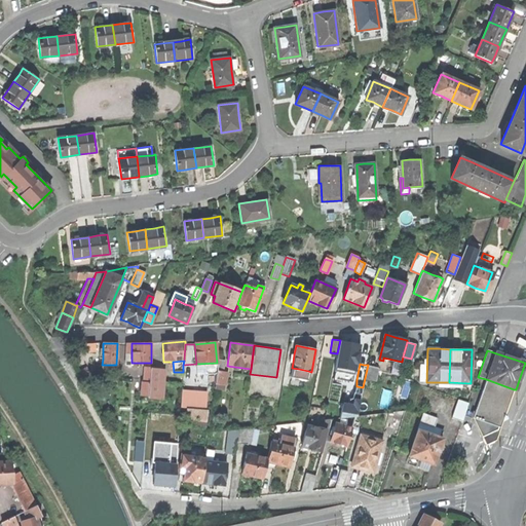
[(378,368),(368,365),(365,378),(375,381),(378,368)]
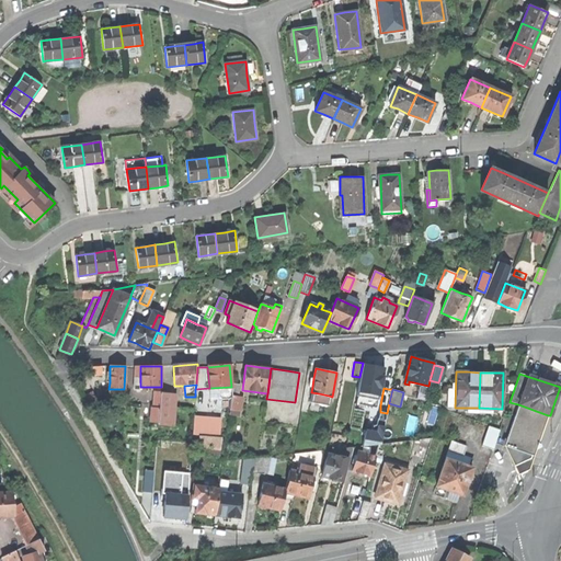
[(98,404),(91,391),(83,396),(90,409),(98,404)]
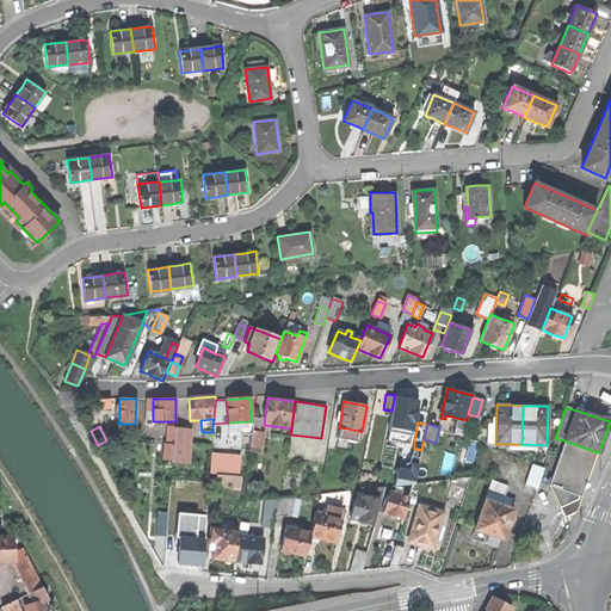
[(190,430),(174,429),(173,445),(172,461),(172,462),(187,463),(190,430)]
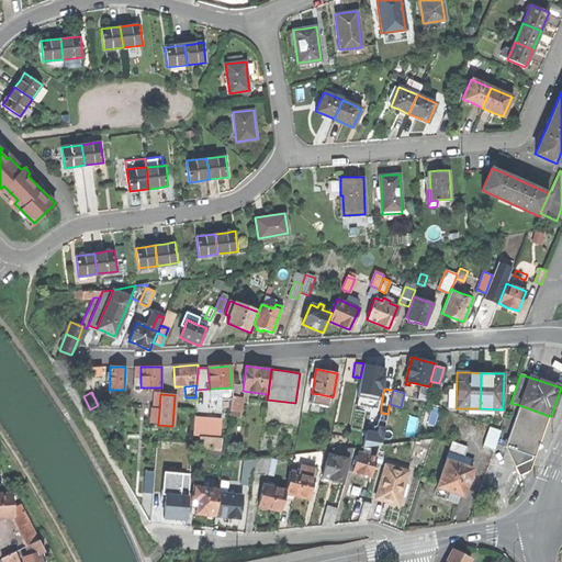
[(327,406),(329,396),(319,394),(318,404),(327,406)]
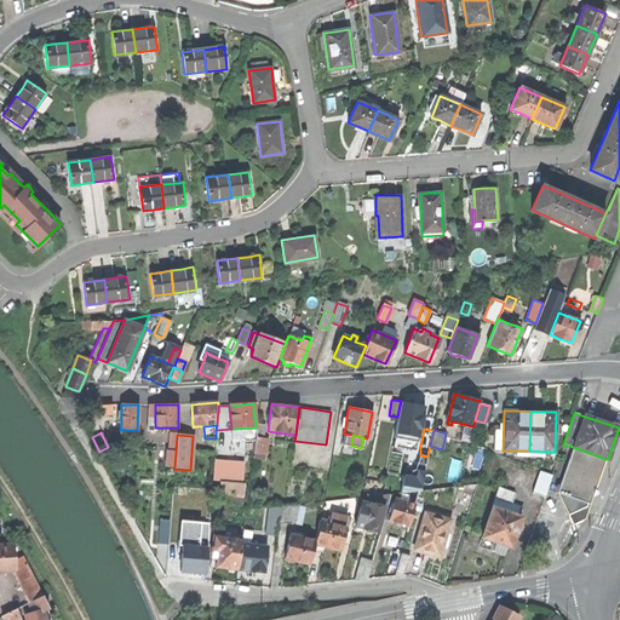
[(263,437),(256,437),(253,452),(265,453),(267,438),(263,437)]
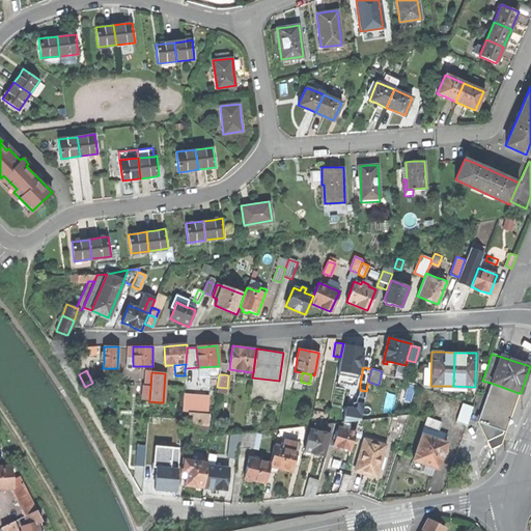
[(192,382),(185,381),(183,398),(191,399),(192,382)]
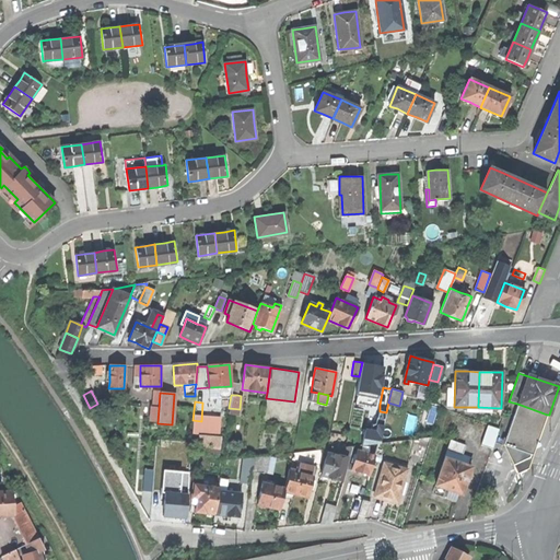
[(504,445),(514,465),(529,457),(532,454),(539,433),(540,433),(544,427),(547,415),(517,404),(504,445)]
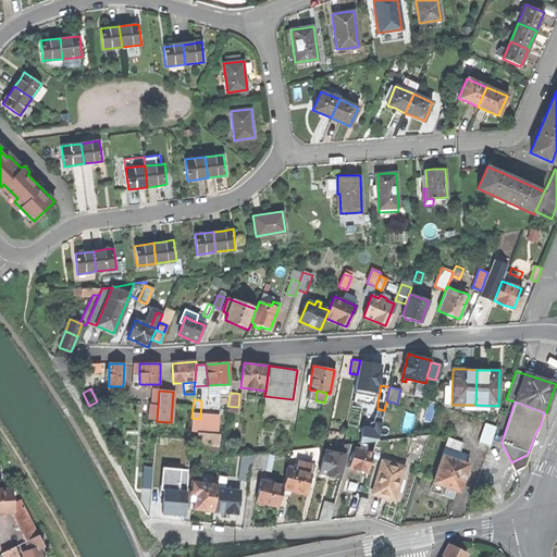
[(381,424),(384,410),(378,409),(374,423),(381,424)]
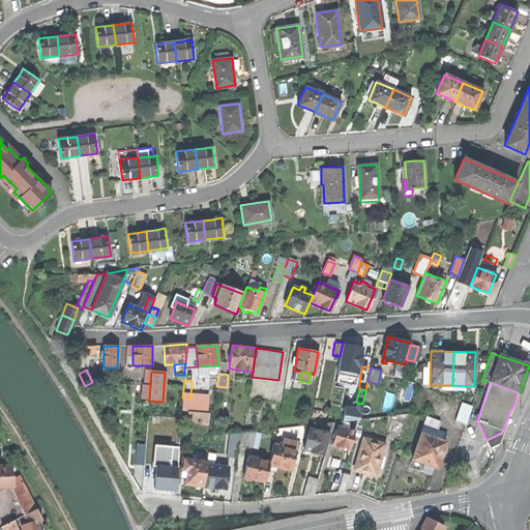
[(455,421),(466,424),(472,407),(462,404),(455,421)]
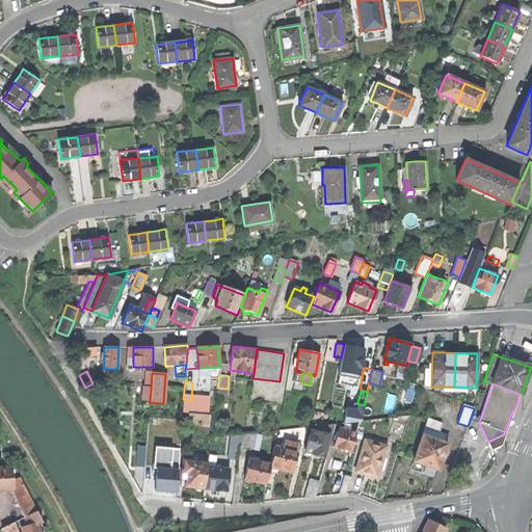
[(503,445),(513,411),(512,411),(505,431),(503,434),(488,442),(491,450),(503,445)]
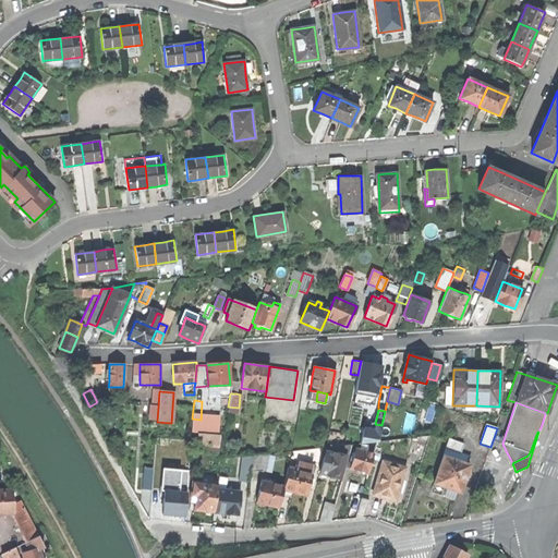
[(218,446),(219,435),(197,433),(196,444),(218,446)]
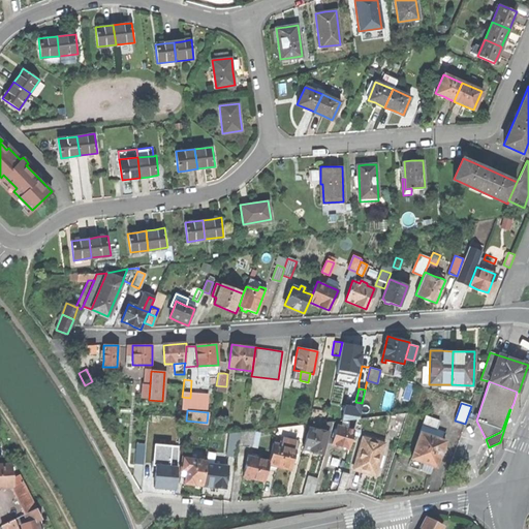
[(426,415),(423,426),(436,430),(439,421),(426,415)]
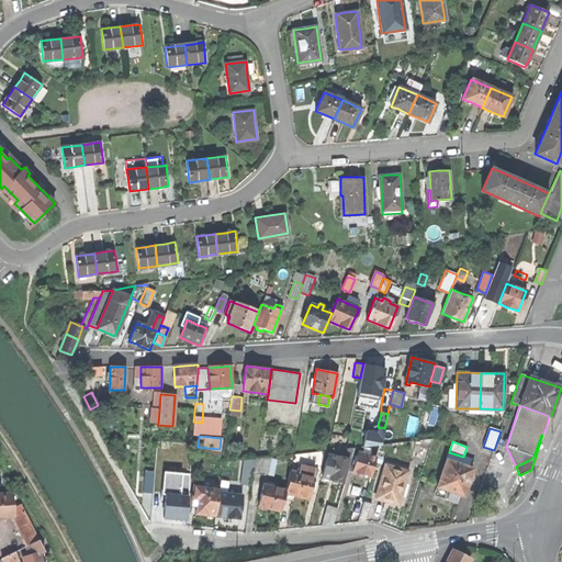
[(347,448),(344,459),(348,460),(351,461),(355,447),(347,448)]
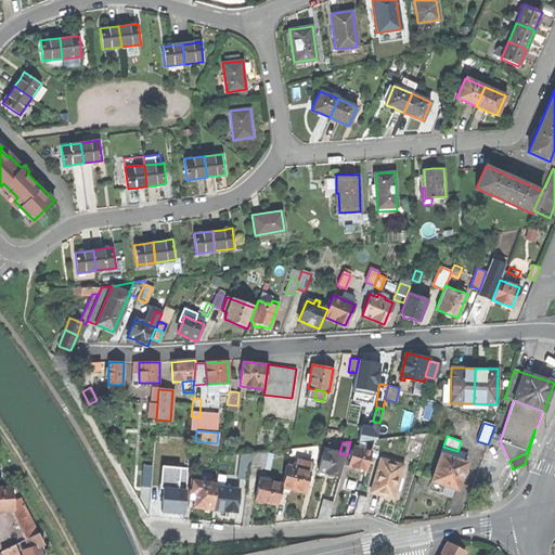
[(443,447),(440,454),(464,462),(467,454),(457,451),(443,447)]
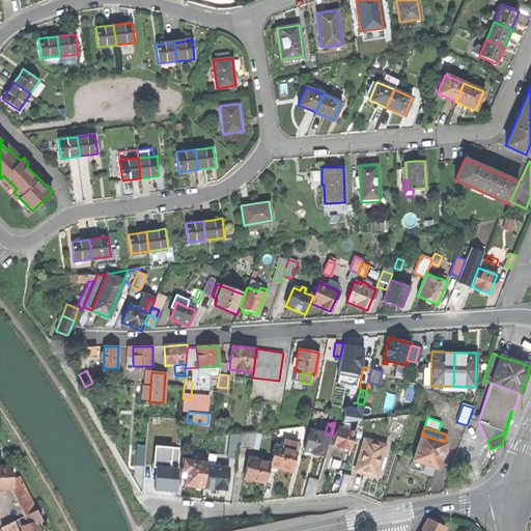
[(342,448),(351,450),(356,432),(352,431),(339,428),(334,446),(342,448)]
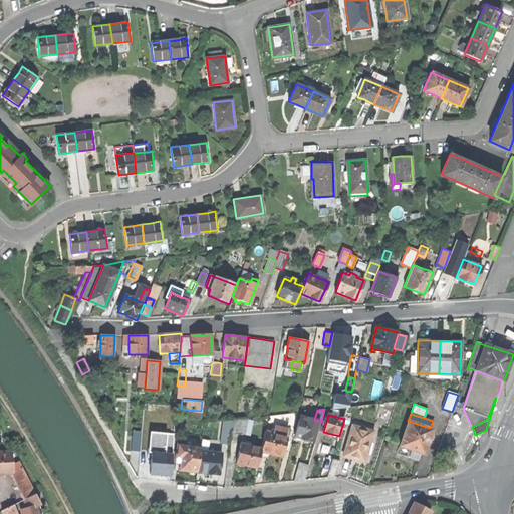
[(303,439),(312,441),(318,421),(314,420),(299,416),(294,437),(303,439)]
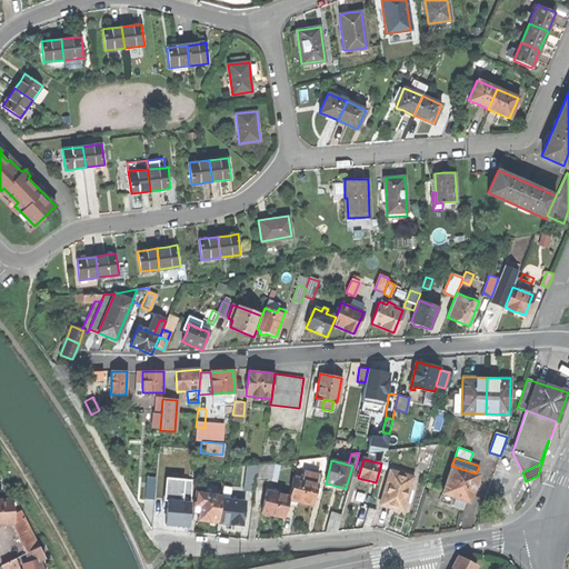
[(257,465),(256,476),(255,479),(267,481),(273,462),(257,465)]
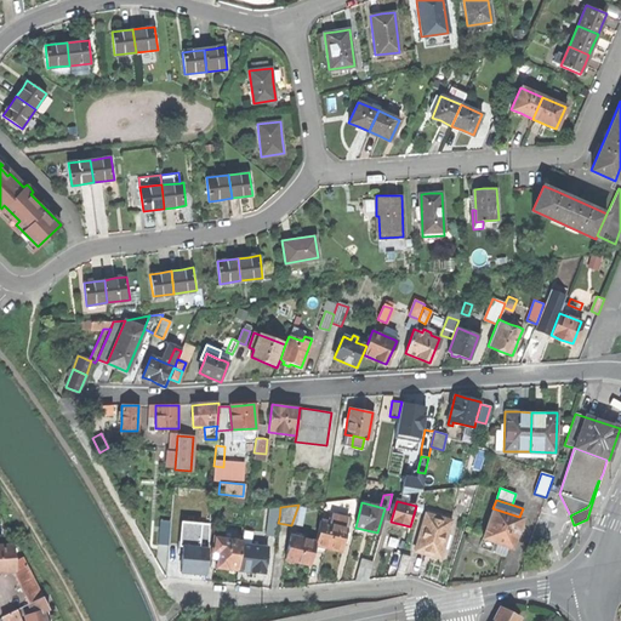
[(519,517),(493,508),(483,539),(496,543),(493,552),(497,553),(503,556),(507,547),(512,548),(516,536),(519,537),(524,527),(520,525),(523,518),(519,517)]
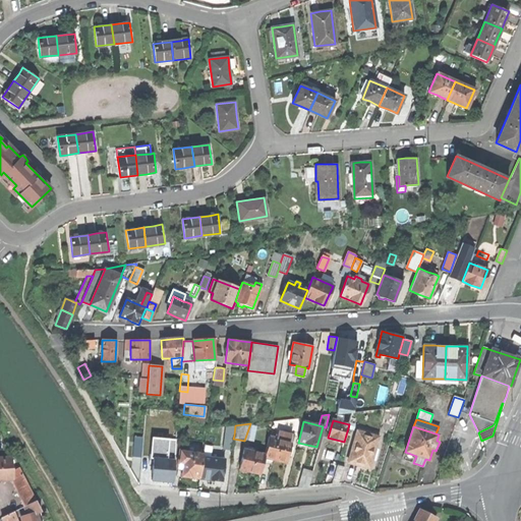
[(379,438),(357,431),(348,462),(358,465),(369,468),(379,438)]
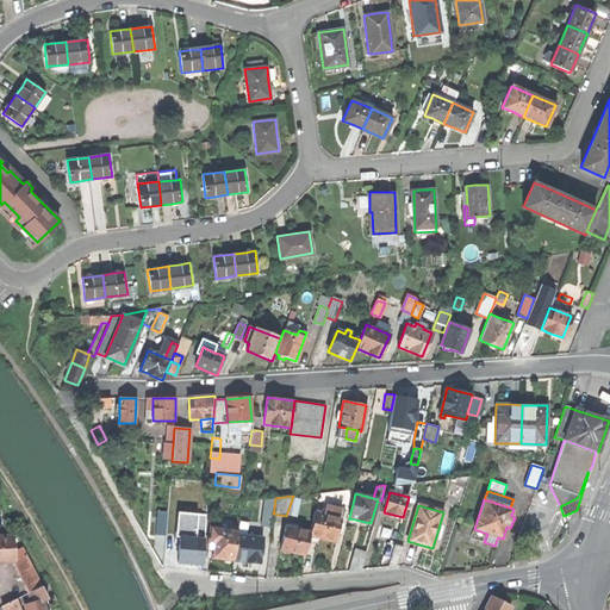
[(274,510),(263,509),(261,526),(272,528),(273,514),(274,510)]
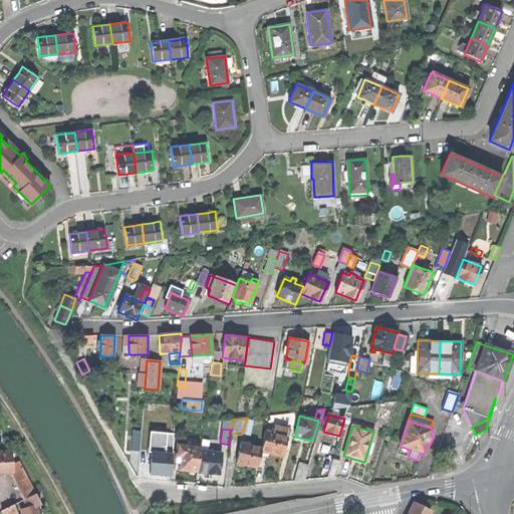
[(271,454),(282,457),(287,436),(265,431),(261,449),(260,452),(271,454)]
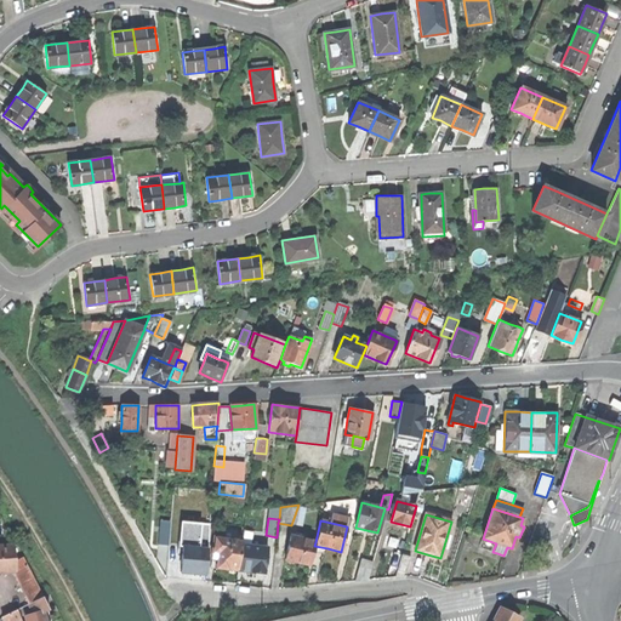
[(159,547),(167,547),(169,531),(160,531),(159,547)]
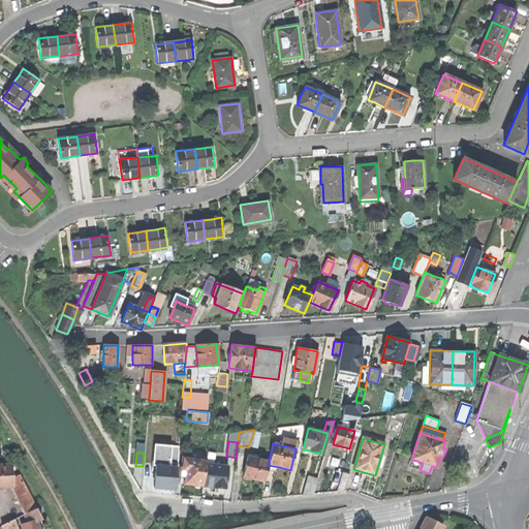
[(263,481),(268,465),(269,462),(247,457),(242,476),(252,478),(263,481)]
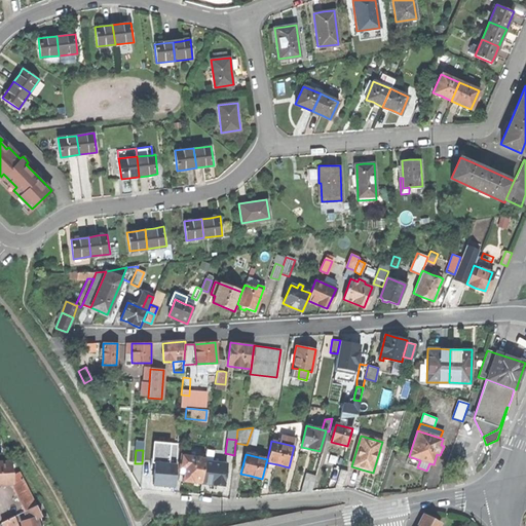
[(193,481),(201,482),(203,461),(204,457),(188,455),(185,455),(181,455),(180,467),(184,468),(183,473),(182,481),(189,482),(193,482),(193,481)]
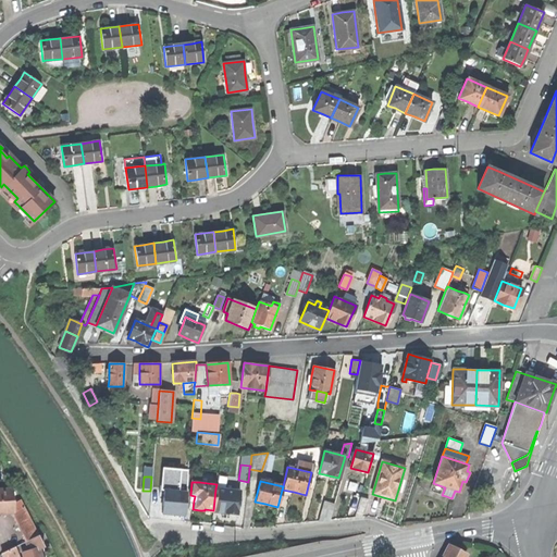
[(0,514),(11,512),(14,512),(13,503),(13,489),(0,489),(0,514)]
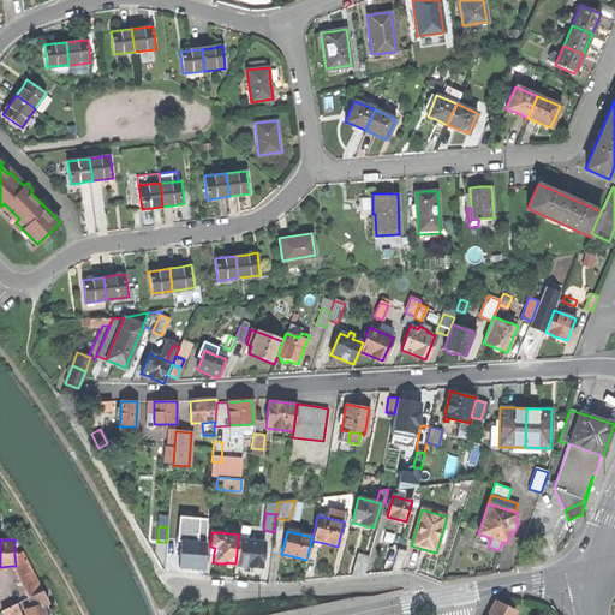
[(192,566),(204,567),(206,539),(201,539),(201,543),(196,543),(190,542),(181,542),(180,566),(192,566)]
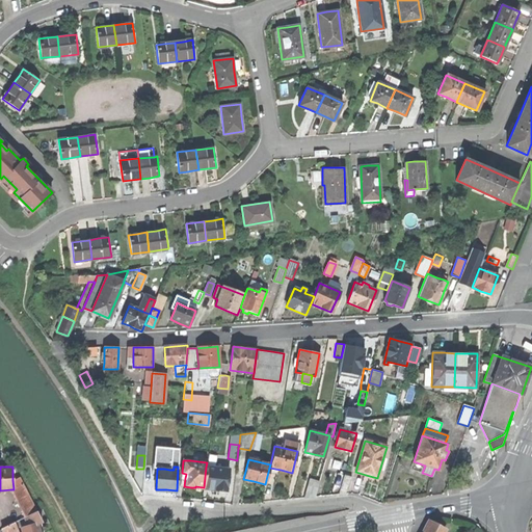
[(229,469),(206,467),(204,487),(213,489),(225,490),(229,469)]
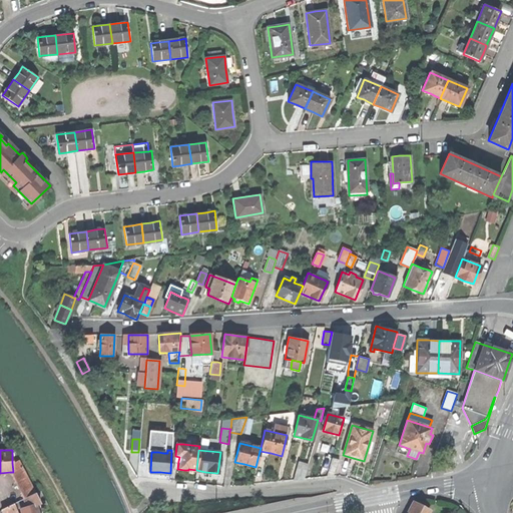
[(322,469),(329,470),(332,458),(326,456),(322,469)]
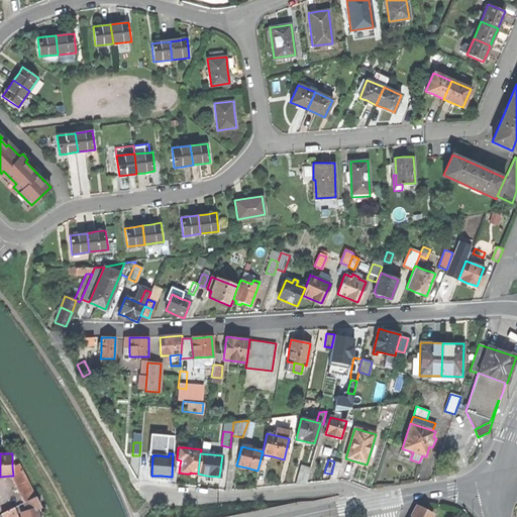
[(330,475),(337,477),(341,463),(334,461),(331,474),(330,475)]
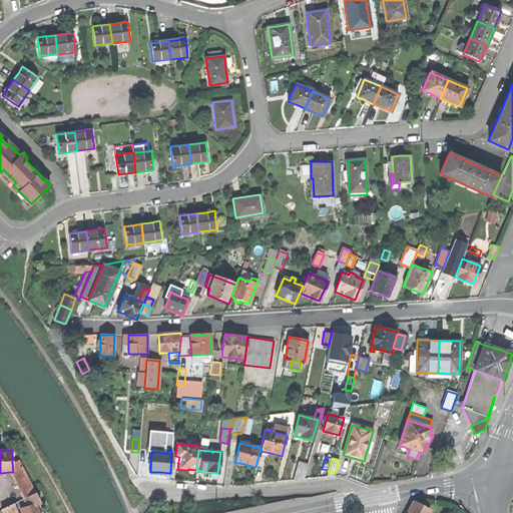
[(10,472),(28,507),(35,505),(39,503),(18,461),(12,463),(13,472),(10,472)]
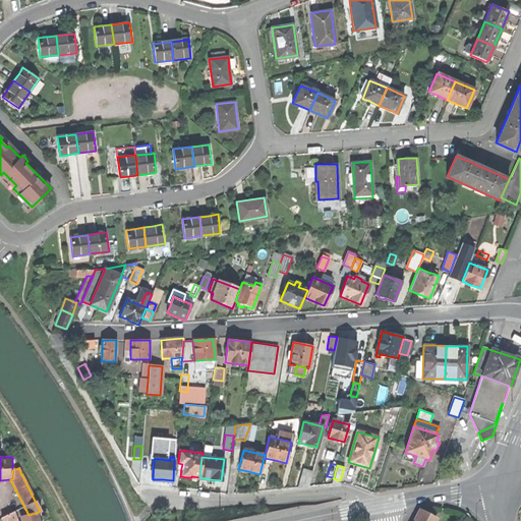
[(312,471),(302,469),(298,487),(308,486),(312,471)]
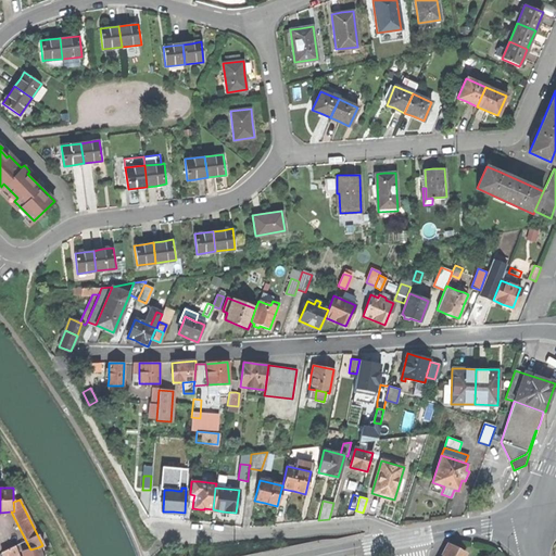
[(455,548),(447,544),(441,555),(463,555),(465,554),(455,548)]
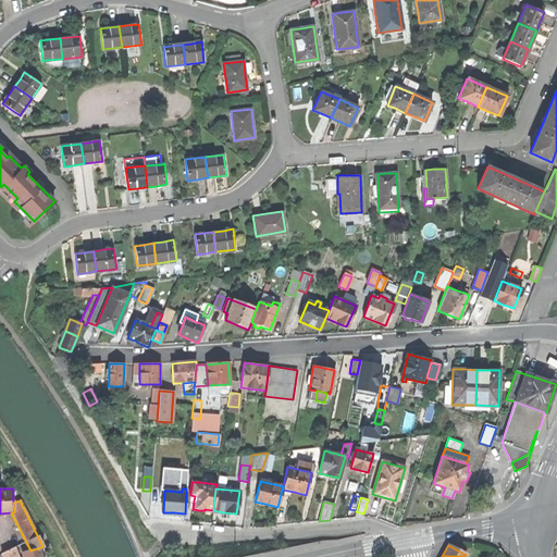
[(10,556),(17,554),(14,547),(1,553),(3,556),(10,556)]
